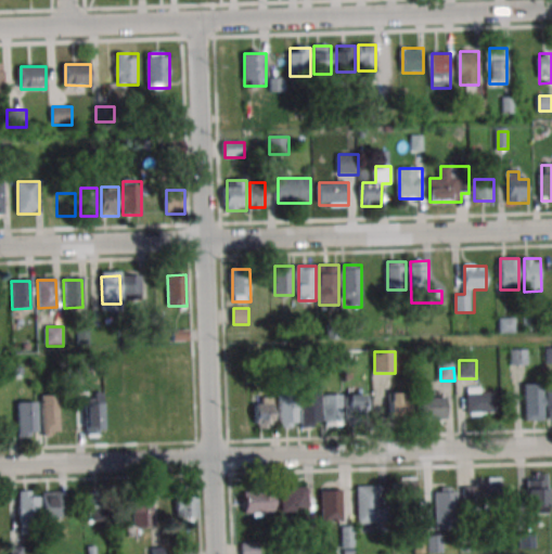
[(526,421),(546,421),(546,384),(526,384),(526,421)]
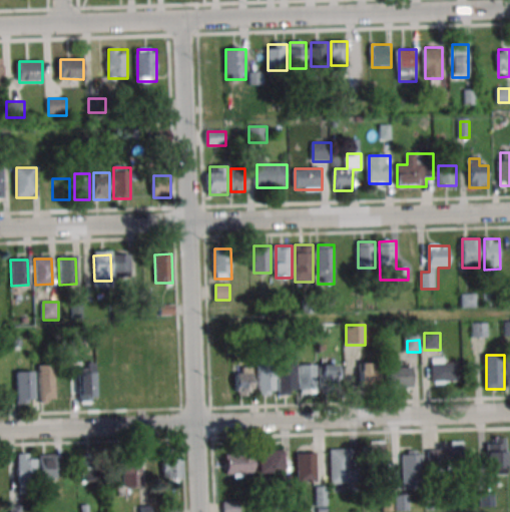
[(459,358),(432,358),(432,383),(459,383),(459,358)]
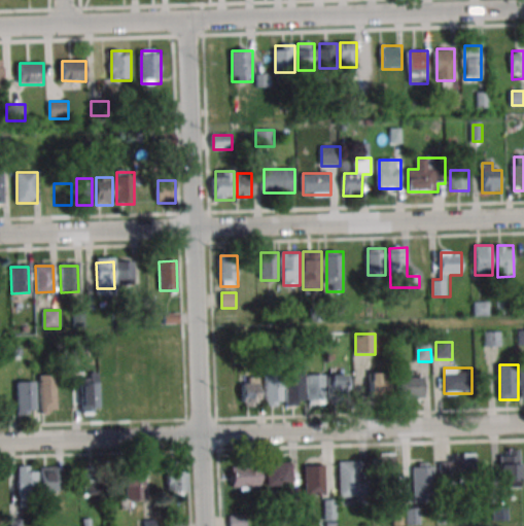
[(390,373),(372,373),(372,397),(390,397),(390,373)]
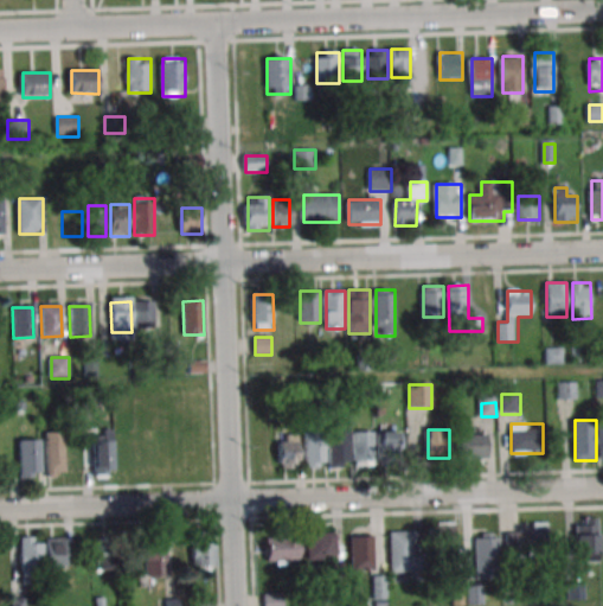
[(96,431),(96,477),(115,477),(115,431),(96,431)]
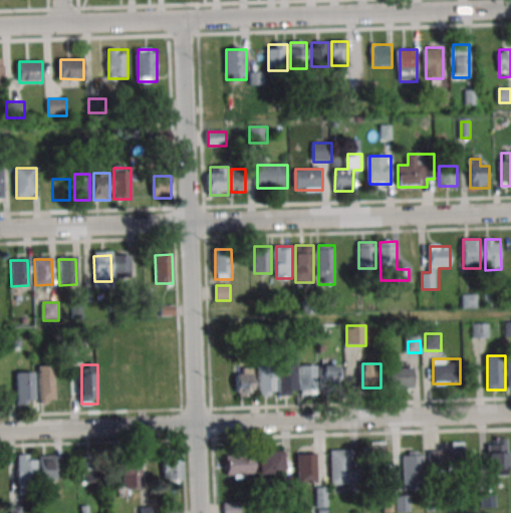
[(56,404),(56,365),(40,365),(40,404),(56,404)]
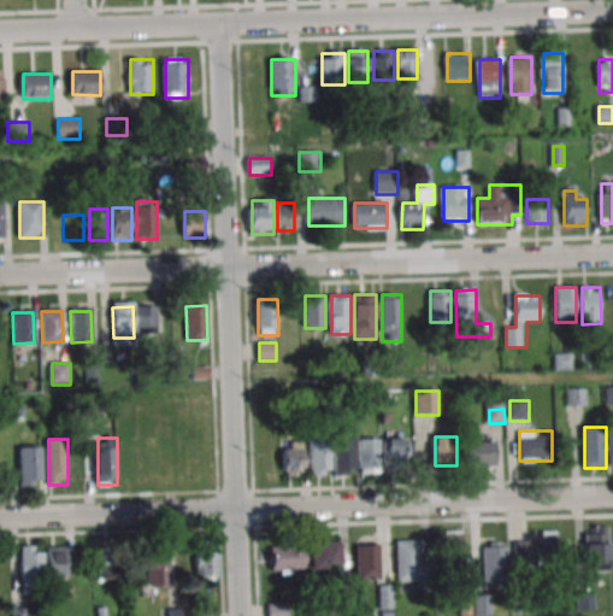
[(361,474),(382,474),(382,439),(361,439),(361,474)]
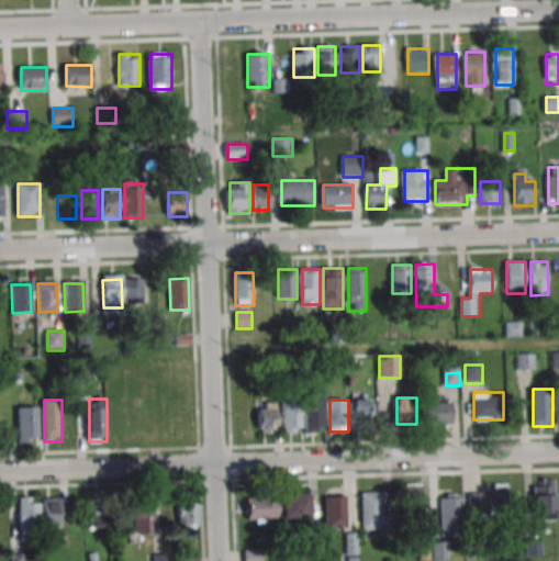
[(375,400),(354,400),(354,425),(375,425),(375,400)]
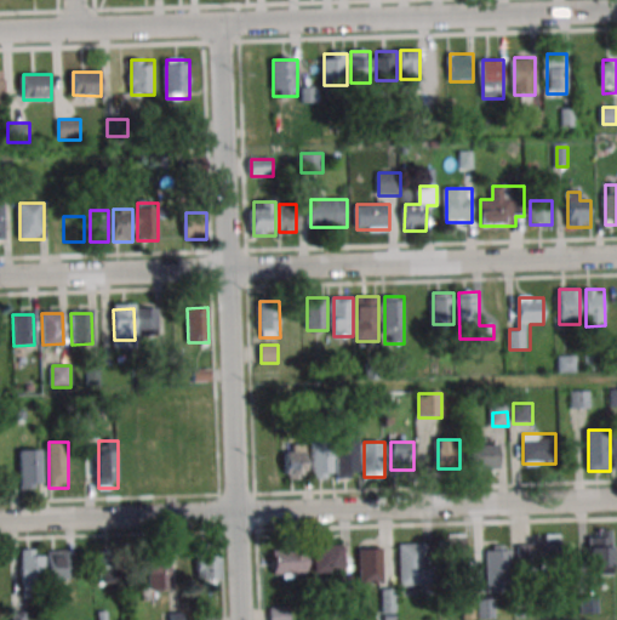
[(340,479),(360,479),(360,444),(340,444),(340,479)]
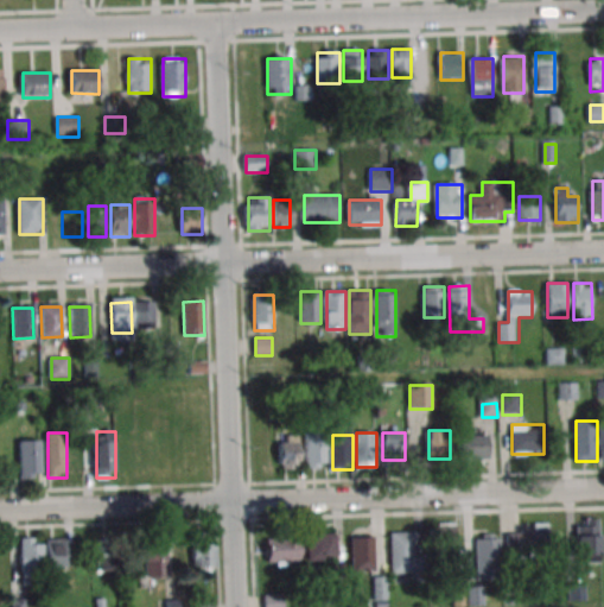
[(491,435),(463,435),(463,460),(491,460),(491,435)]
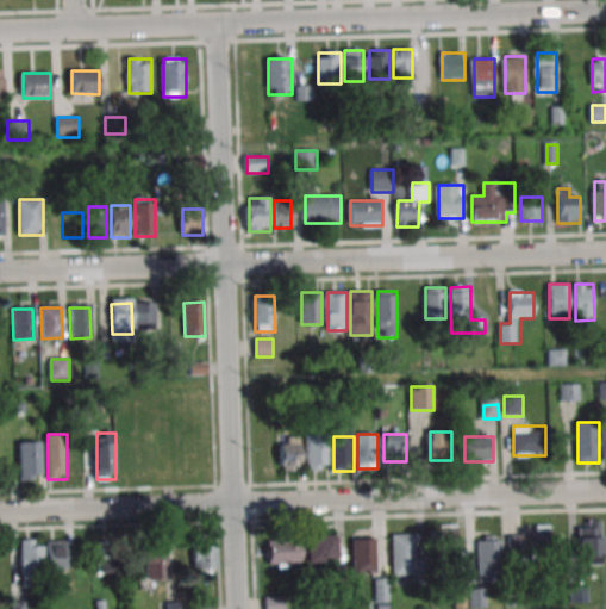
[(308,437),(308,471),(328,471),(328,437),(308,437)]
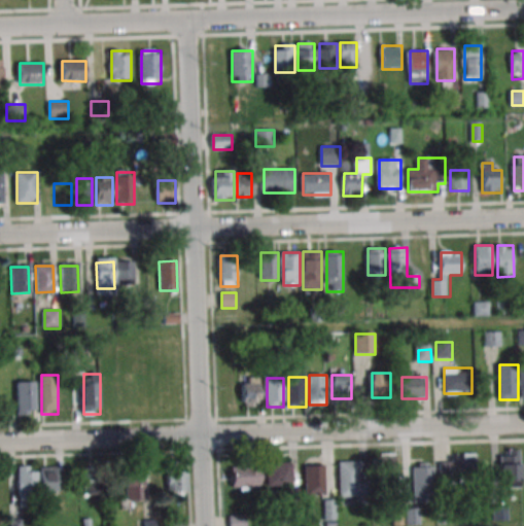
[(243,379),(243,408),(260,408),(260,379),(243,379)]
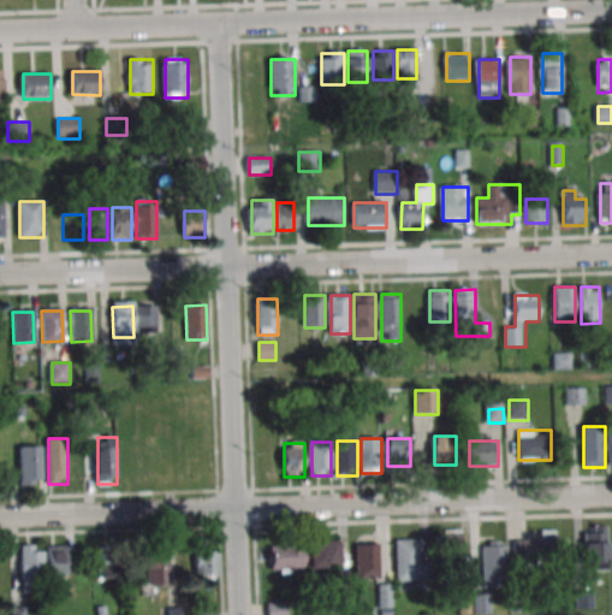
[(21,447),(21,484),(42,484),(42,447),(21,447)]
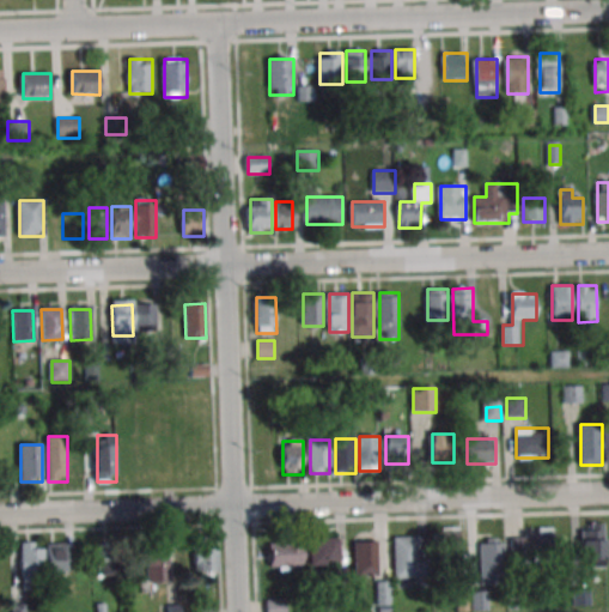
[(584,568),(607,568),(607,525),(584,525),(584,568)]
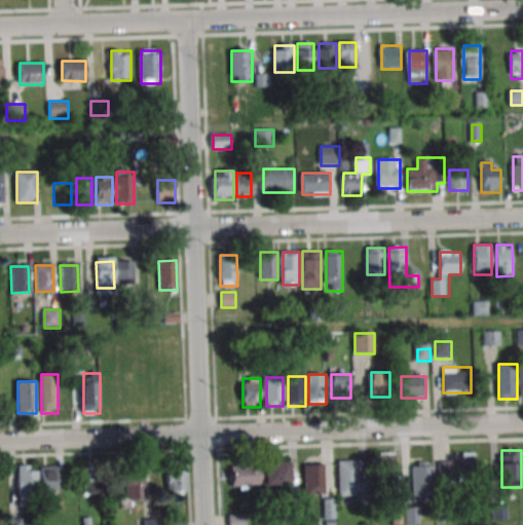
[(375,455),(375,489),(397,489),(397,455),(375,455)]
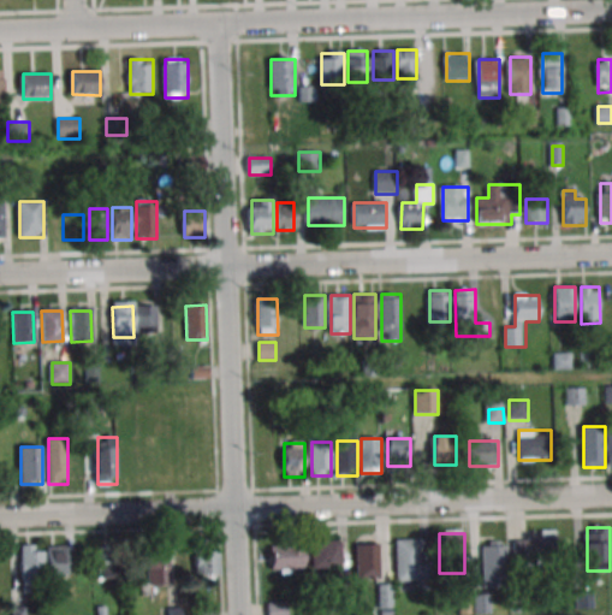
[(517,561),(558,561),(558,534),(517,536),(517,561)]
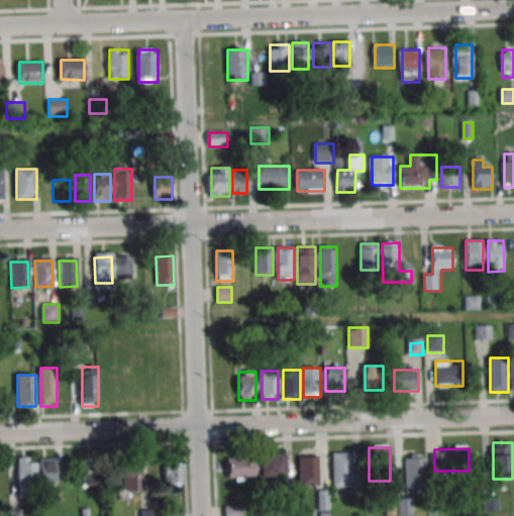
[(167,452),(167,488),(184,488),(184,452),(167,452)]
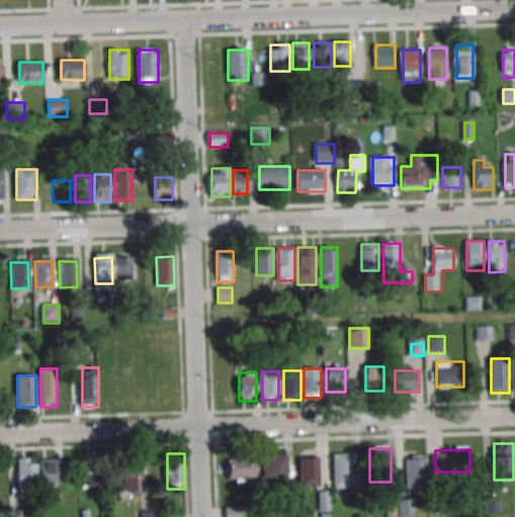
[(358,453),(335,453),(335,497),(358,497),(358,453)]
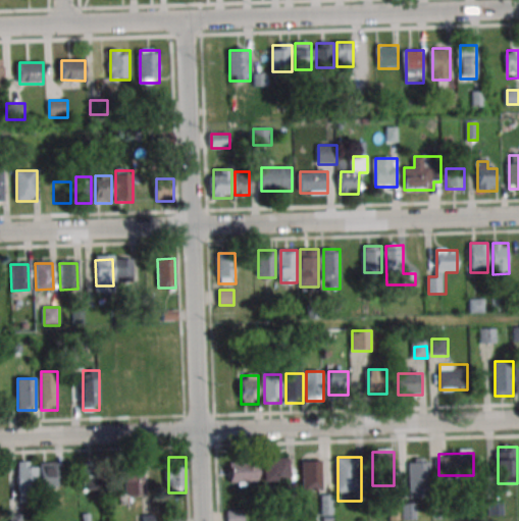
[(266,481),(291,481),(291,459),(266,459),(266,481)]
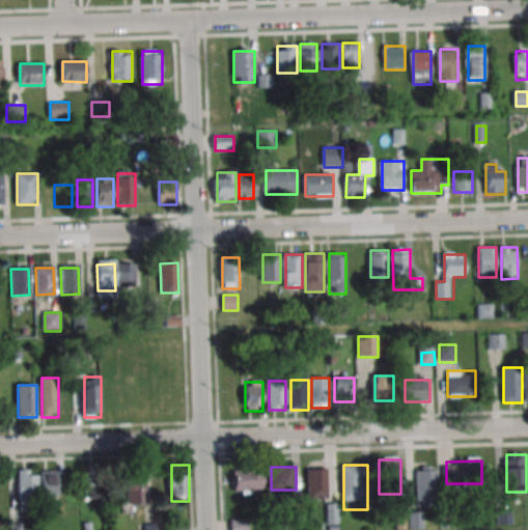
[(439,506),(439,467),(418,467),(418,506),(439,506)]
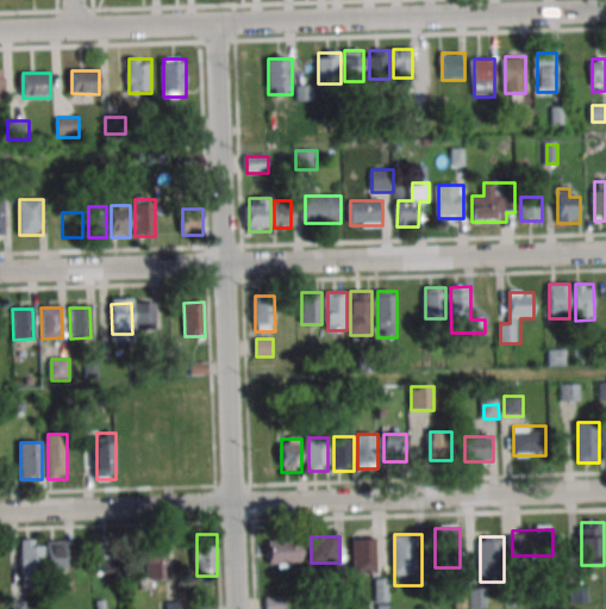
[(376,539),(354,539),(354,573),(376,573),(376,539)]
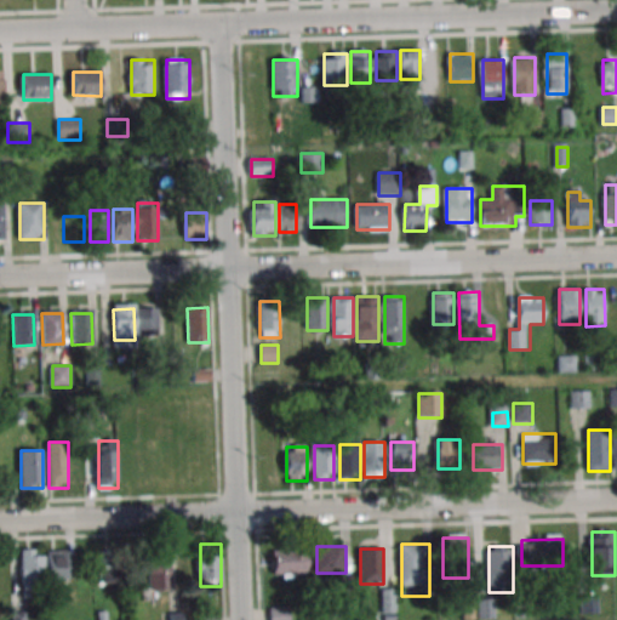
[(23,550),(23,585),(45,585),(45,550),(23,550)]
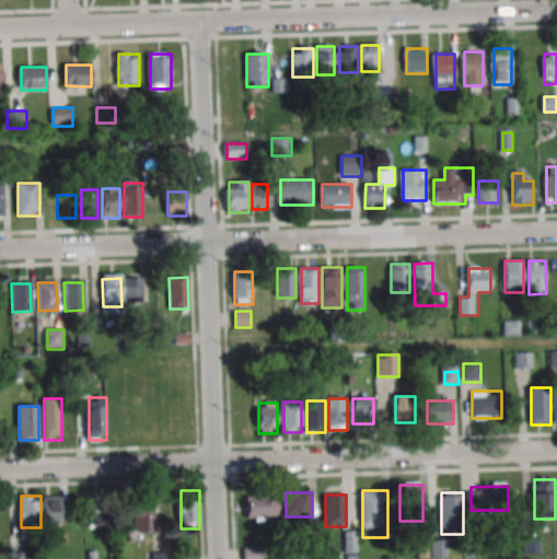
[(247,496),(247,519),(278,519),(278,496),(247,496)]
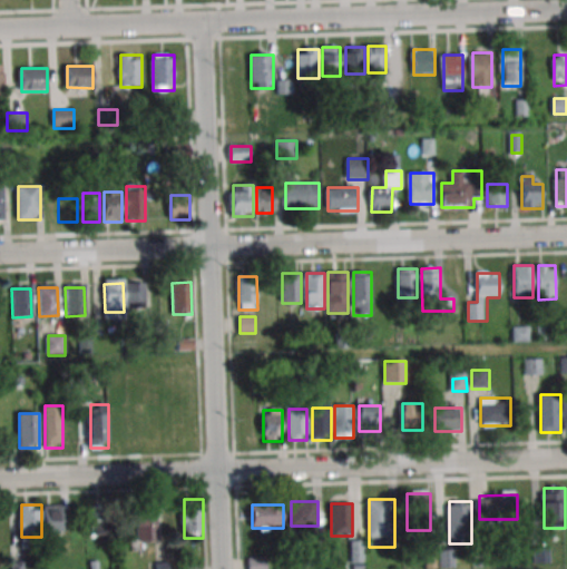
[(64,506),(45,506),(45,535),(64,535),(64,506)]
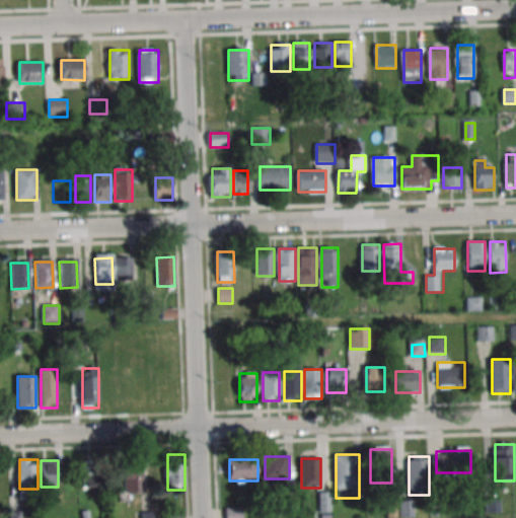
[(103,488),(103,461),(83,461),(83,488),(103,488)]
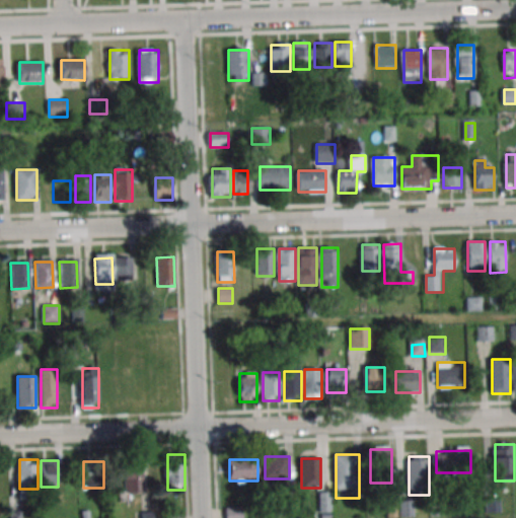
[(144,493),(143,464),(124,464),(125,493),(144,493)]
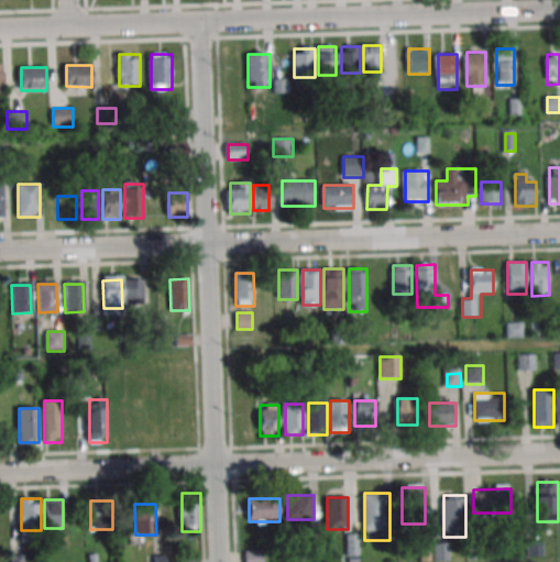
[(348,555),(362,555),(362,535),(348,535),(348,555)]
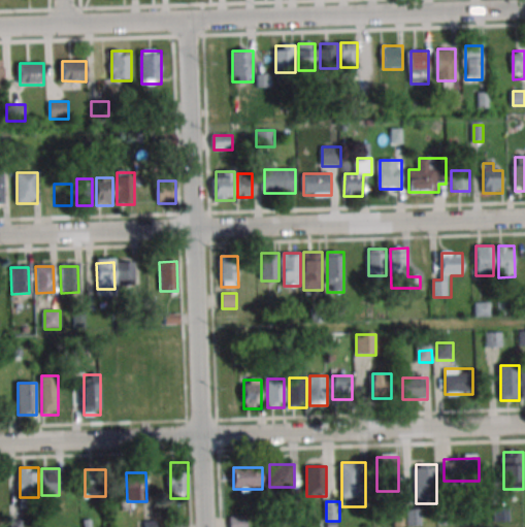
[(422,526),(422,509),(407,509),(407,526),(422,526)]
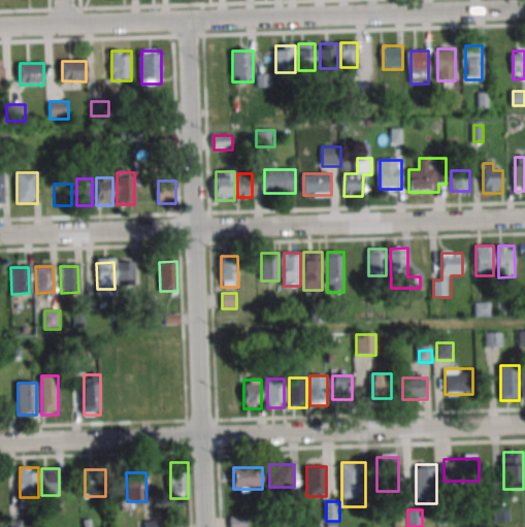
[(396,512),(396,526),(405,526),(405,512),(396,512)]
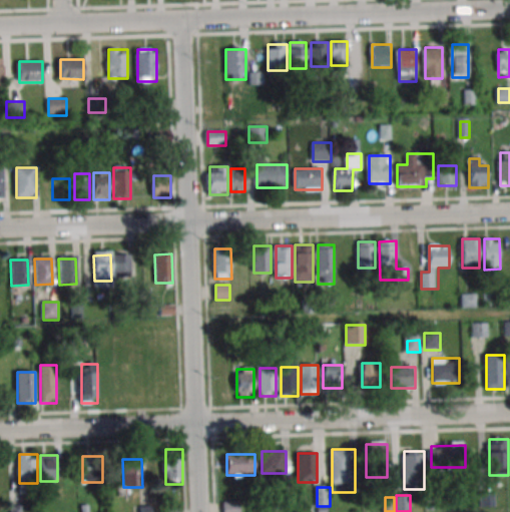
[(241,511),(242,502),(224,502),(224,511),(241,511)]
